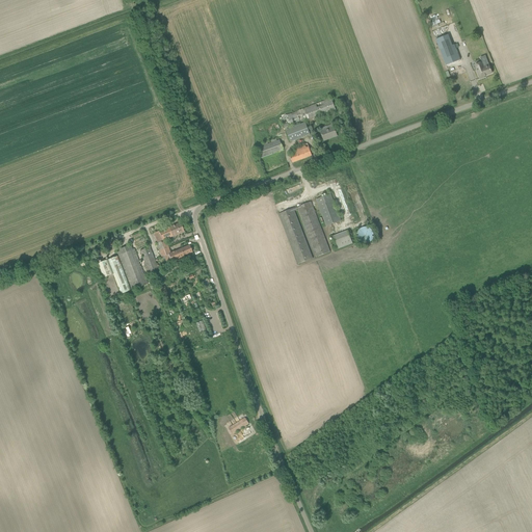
[(448,34),(435,40),(439,47),(440,51),(452,46),(451,43),(448,34)]
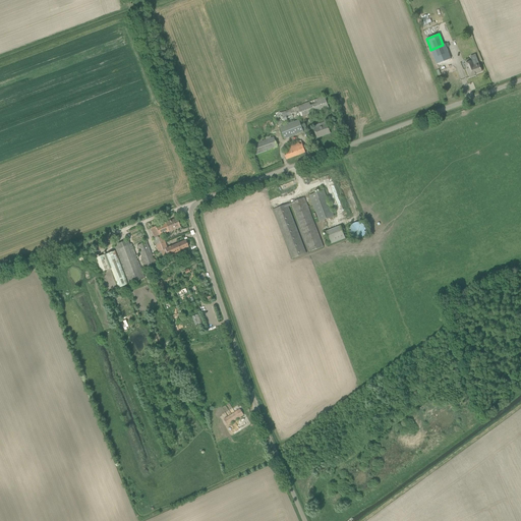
[(443,45),(430,50),(435,60),(437,64),(451,59),(449,55),(445,44),(443,45)]
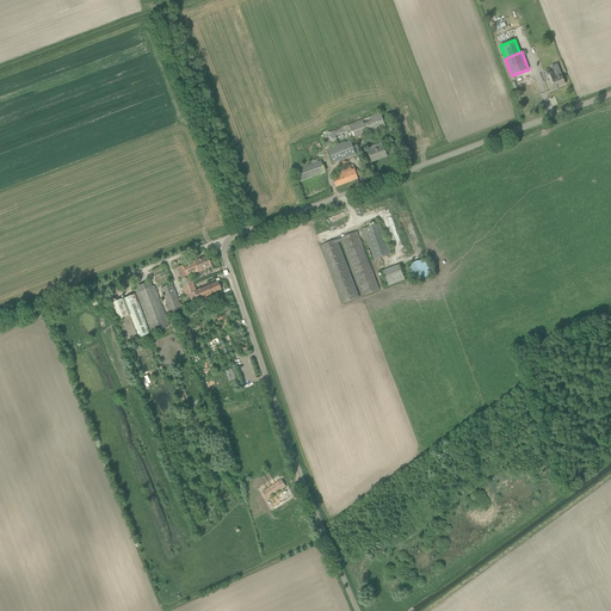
[(565,84),(563,79),(561,74),(556,76),(554,72),(551,73),(545,74),(548,80),(547,80),(551,91),(556,88),(556,87),(565,84)]
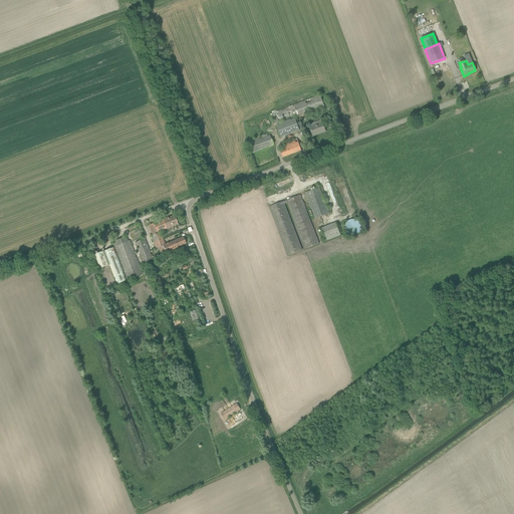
[(277,125),(324,106),(319,94),(272,113),(277,125)]
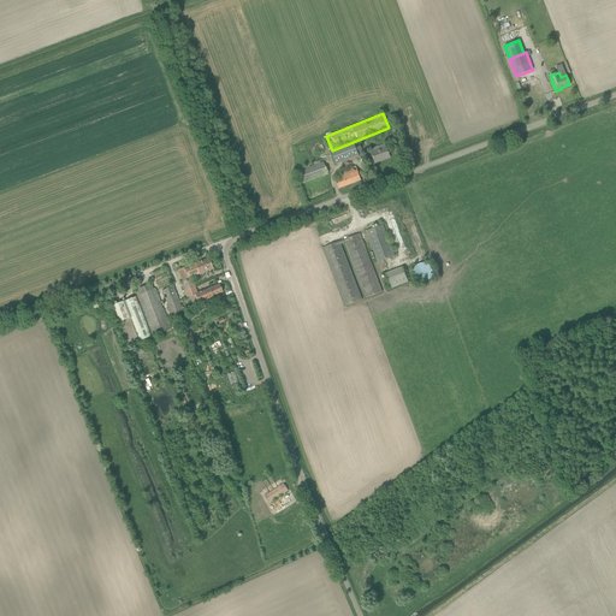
[(374,152),(372,152),(375,163),(390,158),(386,148),(386,147),(385,143),(373,148),(374,152)]
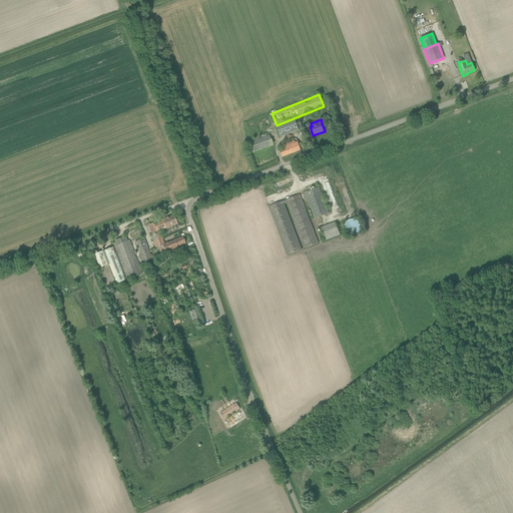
[(293,121),(274,128),(278,139),(297,132),(293,121)]
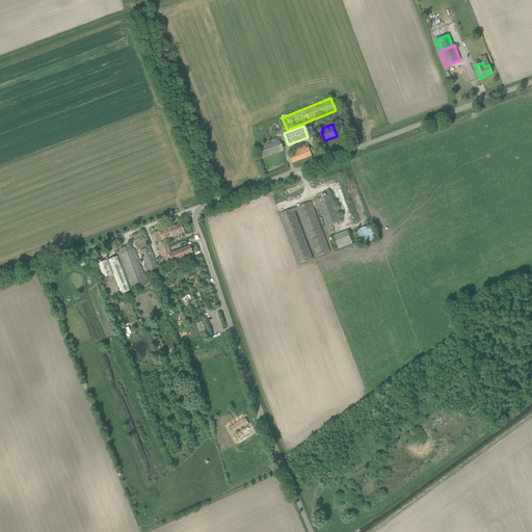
[(283,150),(280,139),(257,149),(260,158),(283,150)]
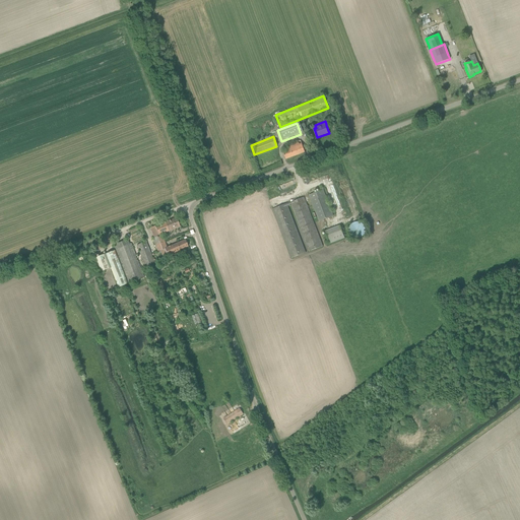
[(305,152),(303,147),(301,140),(288,145),(289,149),(283,151),(285,159),(305,152)]
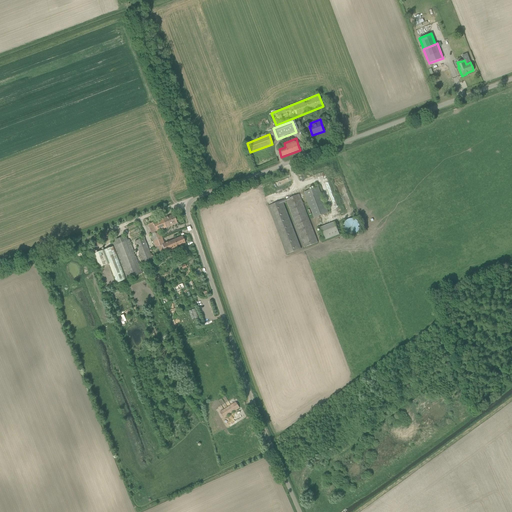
[(315,218),(328,213),(318,187),(304,192),(315,218)]
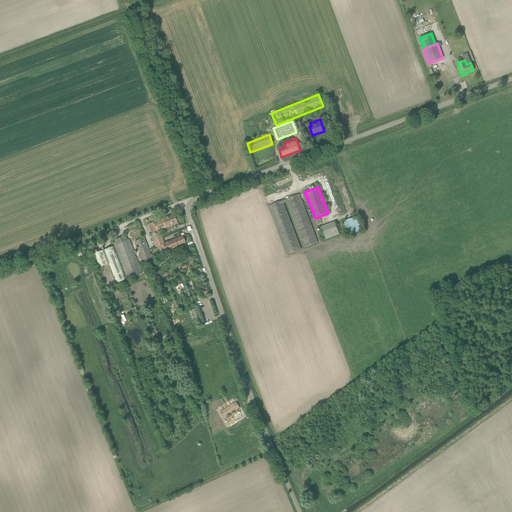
[(269,206),(270,210),(287,254),(301,249),(284,203),(287,202),(304,248),(318,242),(299,194),(269,206)]
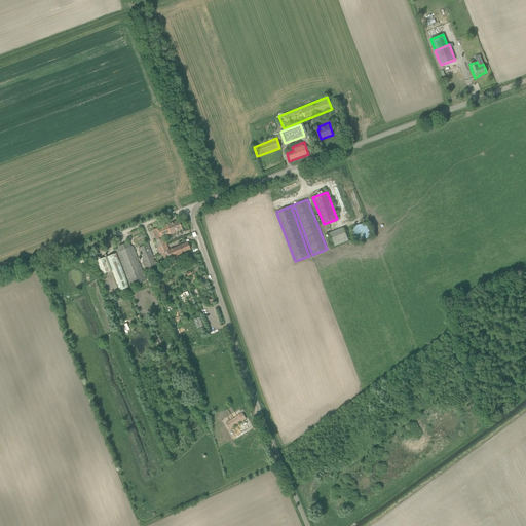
[(157,228),(152,230),(156,239),(161,237),(163,236),(178,231),(182,229),(178,220),(162,226),(158,228),(157,228)]
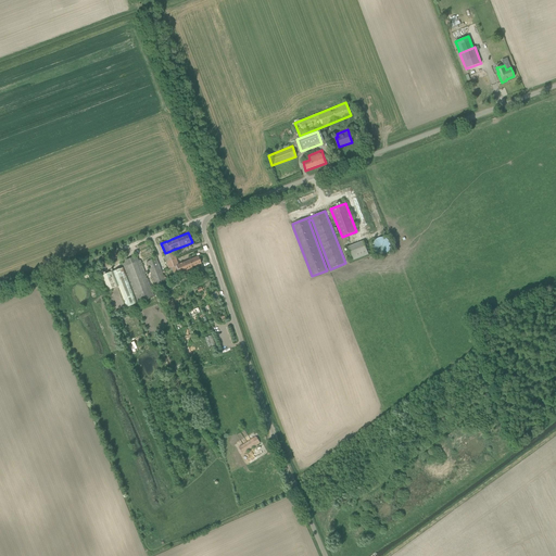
[(389,253),(388,238),(376,239),(376,254),(389,253)]
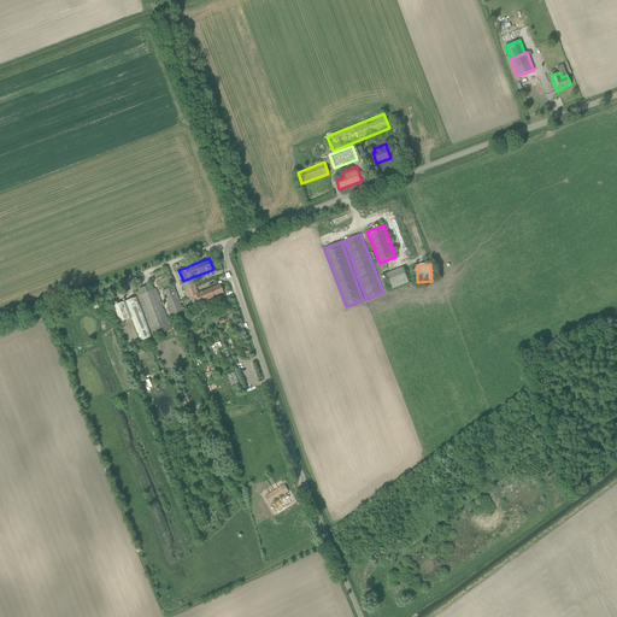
[(403,268),(386,274),(392,289),(410,283),(403,268)]
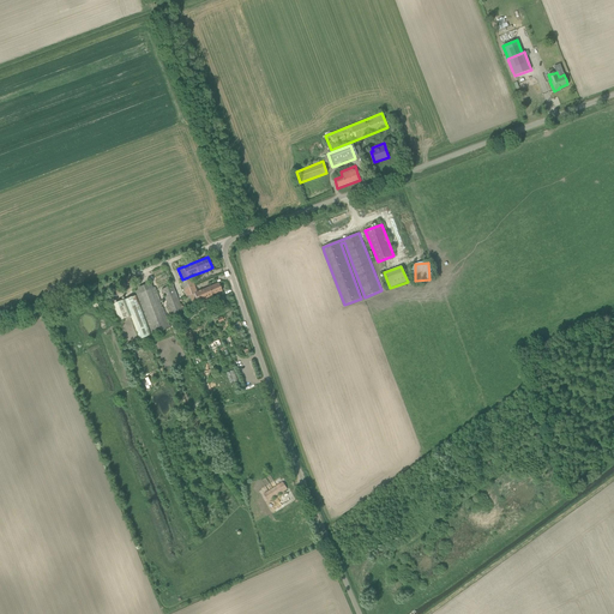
[(182,280),(180,281),(184,289),(193,284),(191,276),(188,277),(182,280)]
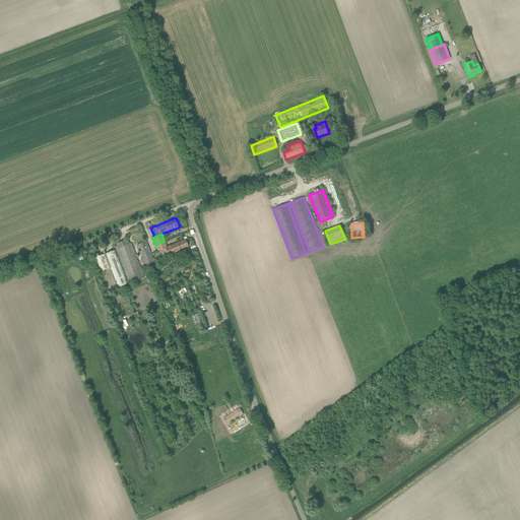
[(145,277),(131,243),(130,244),(128,240),(115,246),(130,283),(145,277)]
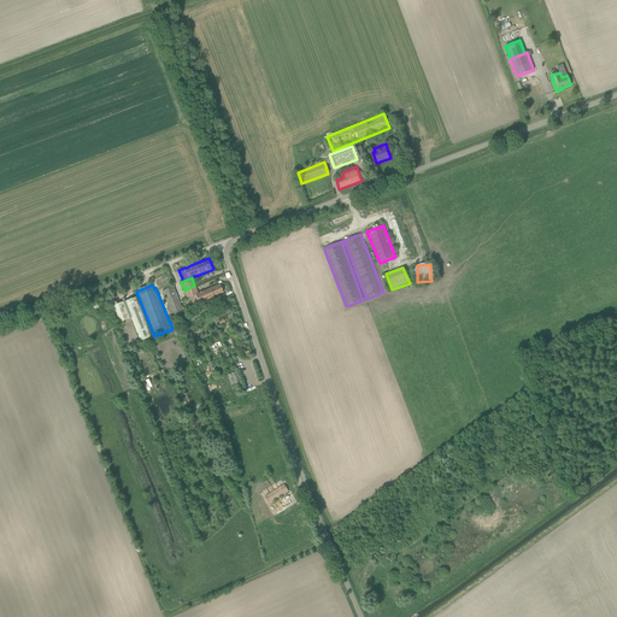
[(198,293),(191,297),(194,307),(215,299),(213,297),(219,294),(221,297),(223,295),(222,293),(223,293),(219,285),(198,293)]
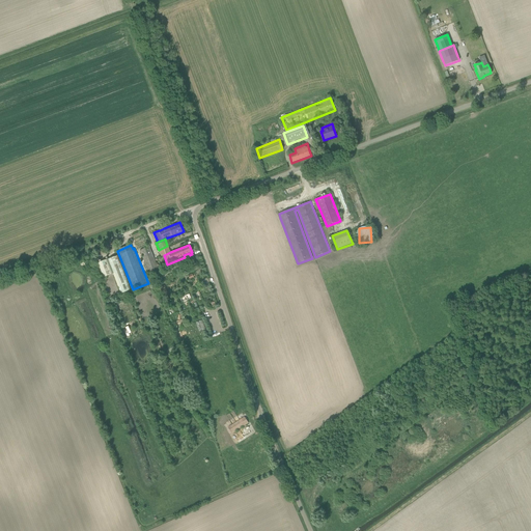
[(167,246),(159,250),(161,256),(163,255),(164,255),(170,252),(167,246)]
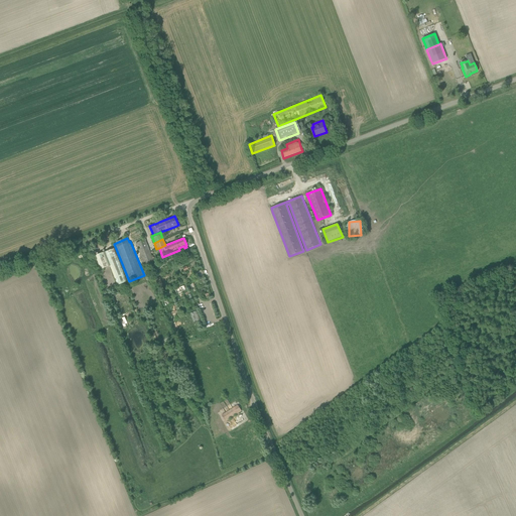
[(149,252),(145,240),(136,244),(145,264),(153,261),(150,254),(149,252)]
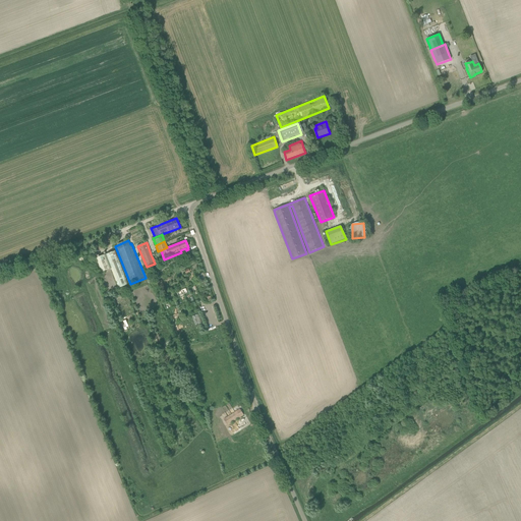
[(101,272),(111,269),(119,288),(128,284),(116,250),(106,254),(96,257),(101,272)]
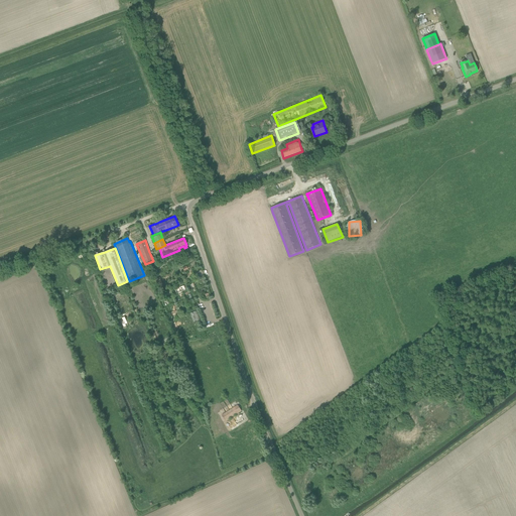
[(155,279),(156,283),(159,290),(163,288),(160,277),(155,279)]
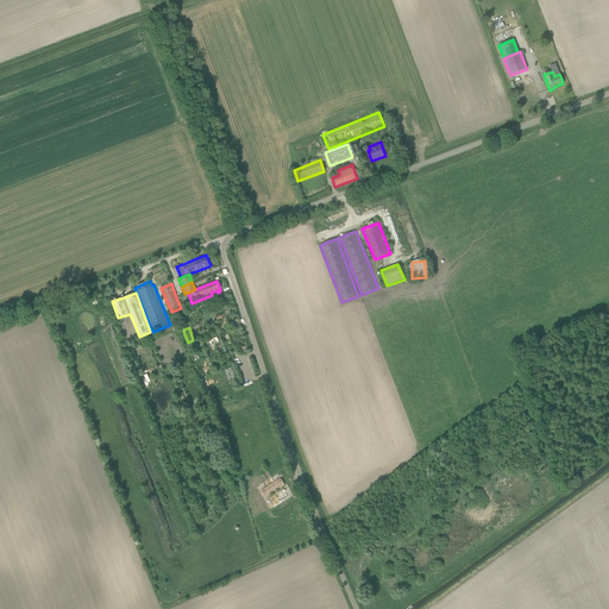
[(281,478),(263,490),(267,497),(284,485),(281,478)]
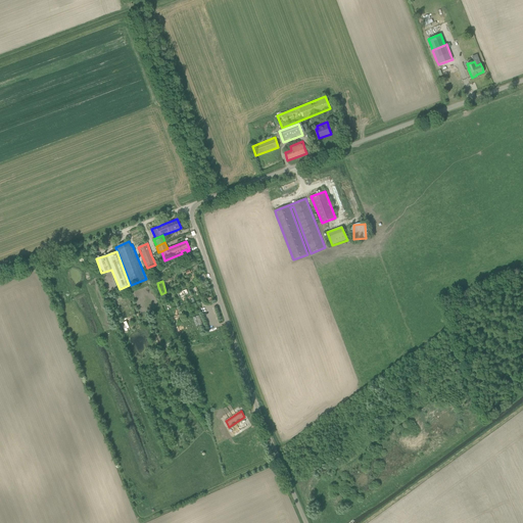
All buildings are outlined.
